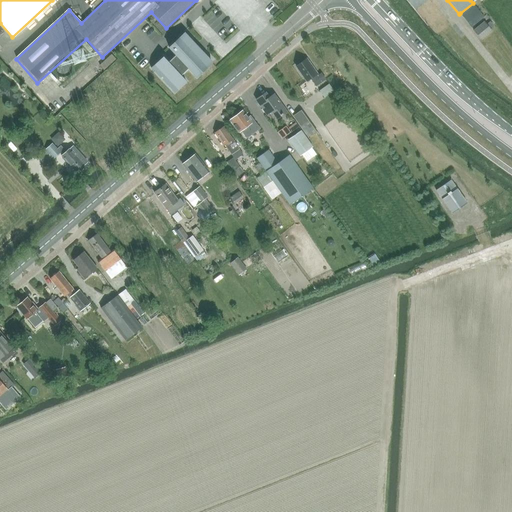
[(473,3),(460,13),(471,27),(484,17),(481,13),(473,3)]
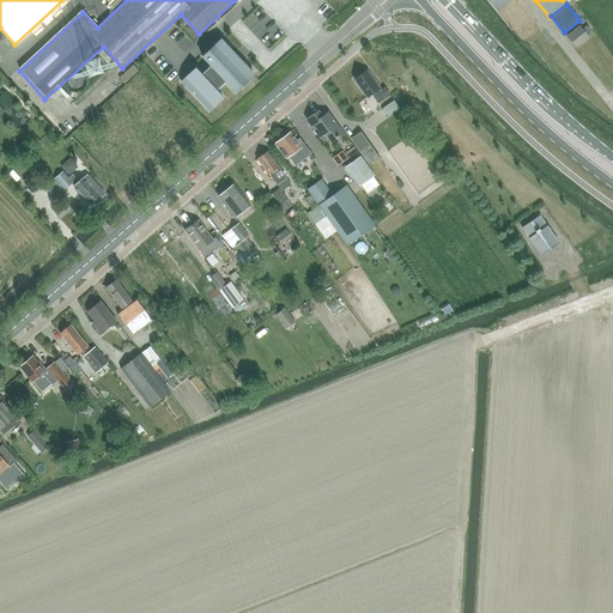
[(580,25),(568,36),(577,47),(589,36),(580,25)]
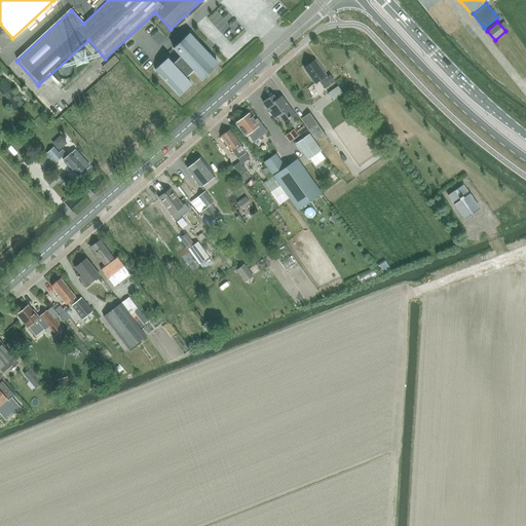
[(212,69),(218,64),(191,34),(175,49),(182,57),(174,64),(168,59),(156,69),(179,95),(191,84),(186,78),(194,71),(202,80),(214,70),(212,69)]
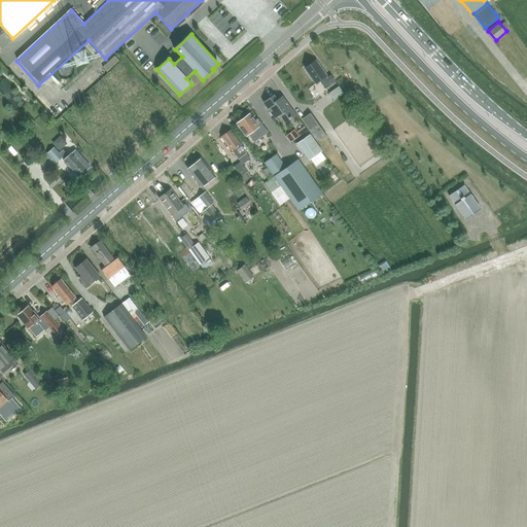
[(318,81),(324,90),(332,83),(329,78),(327,79),(315,62),(304,70),(314,84),(318,81)]
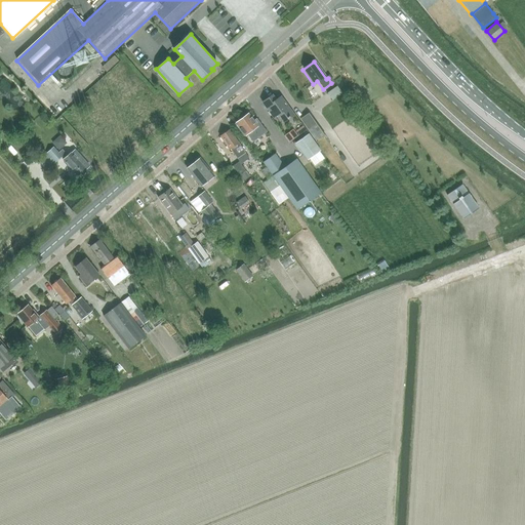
[(267,98),(263,103),(273,117),(278,114),(284,122),(288,118),(293,115),(282,98),(281,96),(277,98),(276,101),(275,98),(272,95),(267,98)]
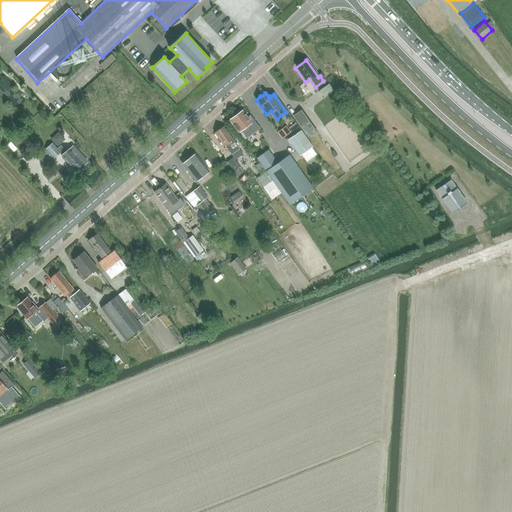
[(242,111),(233,117),(237,122),(233,124),(243,137),(245,140),(260,129),(251,116),(247,118),(242,111)]
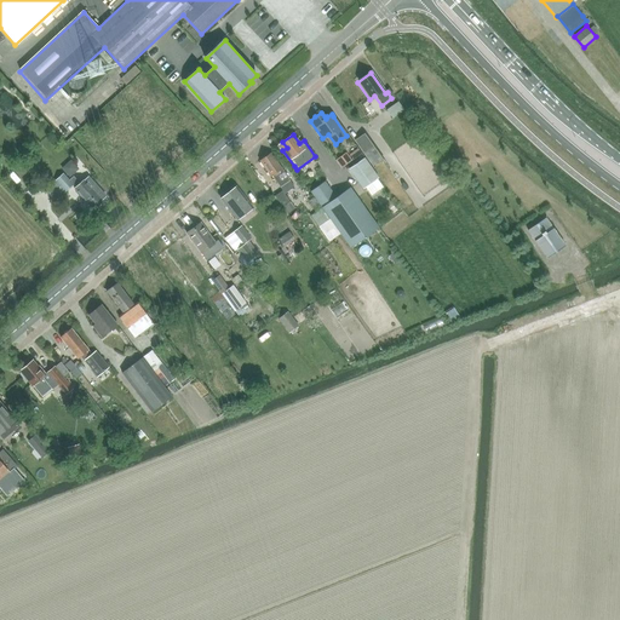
[(384,161),(366,135),(354,142),(373,168),(384,161)]
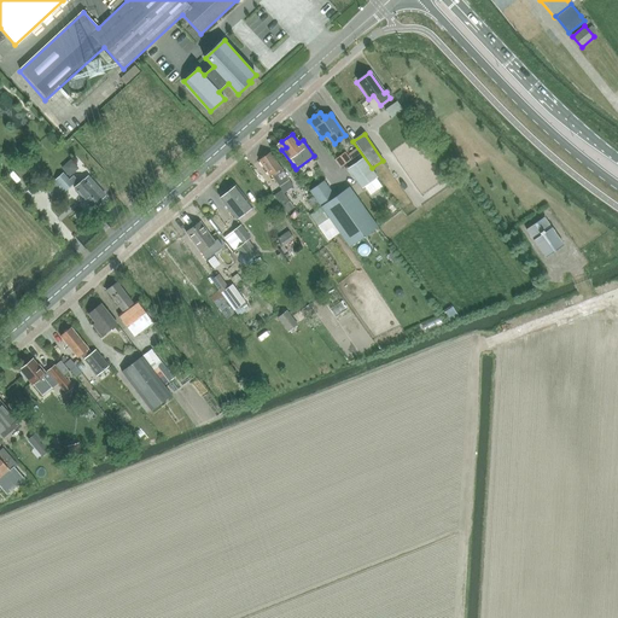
[(360,153),(356,149),(349,155),(353,159),(360,153)]
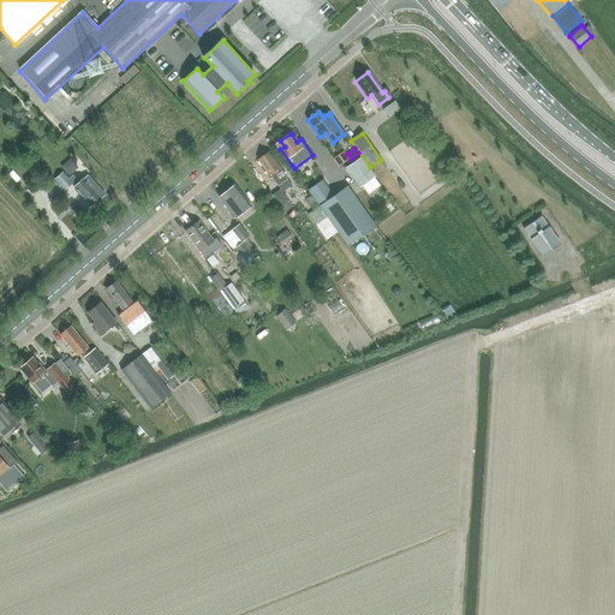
[(333,160),(339,167),(348,160),(344,151),(333,160)]
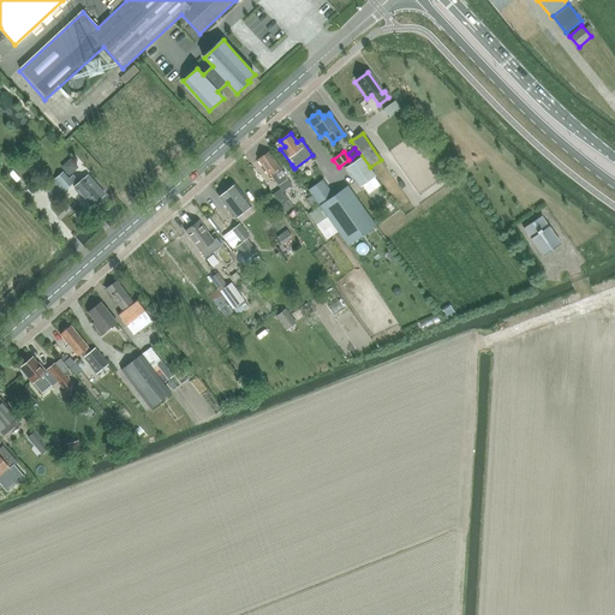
[(278,185),(281,183),(284,186),(288,183),(286,180),(287,179),(269,153),(258,160),(269,175),(270,174),(278,185)]
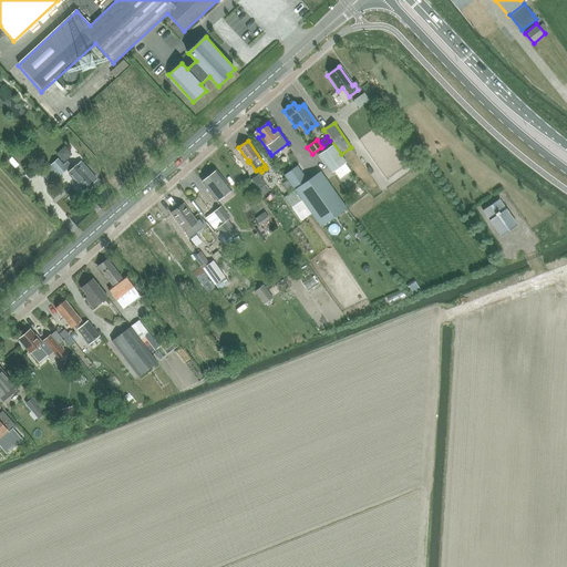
[(333,145),(319,155),(332,174),(334,173),(340,179),(351,172),(346,164),(347,163),(333,145)]
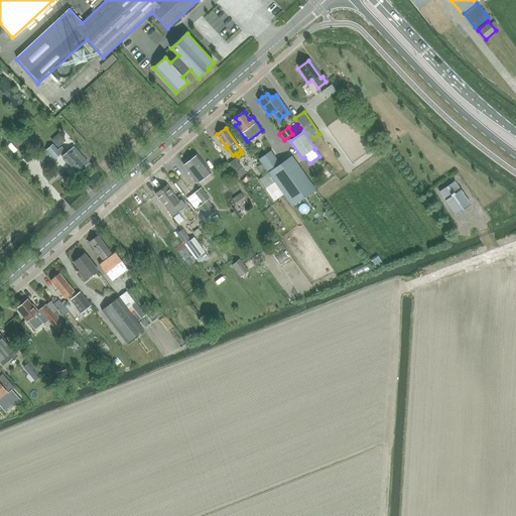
[(46,150),(53,159),(59,154),(57,151),(52,145),(46,150)]
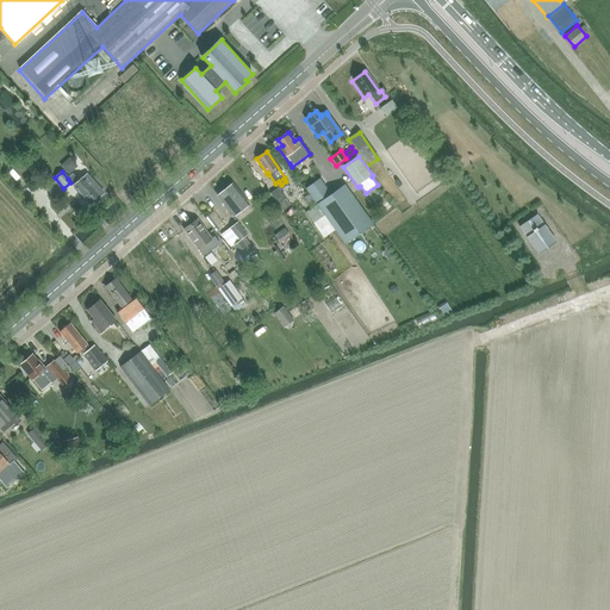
[(70,182),(75,187),(92,206),(94,204),(97,204),(99,203),(99,200),(101,197),(105,193),(87,173),(82,178),(82,176),(78,181),(73,174),(68,179),(70,182)]
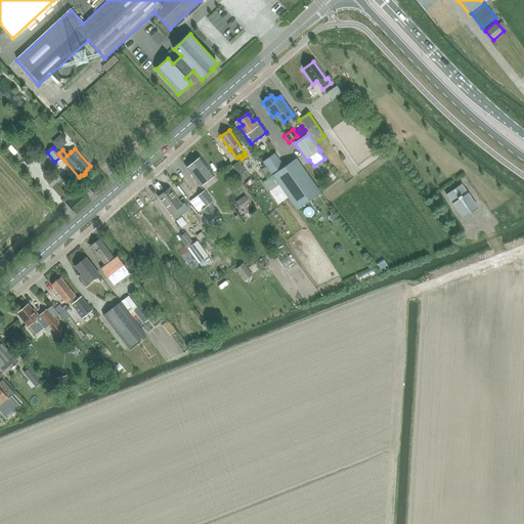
[(187,169),(202,185),(214,175),(200,158),(192,164),(190,163),(187,166),(187,169)]
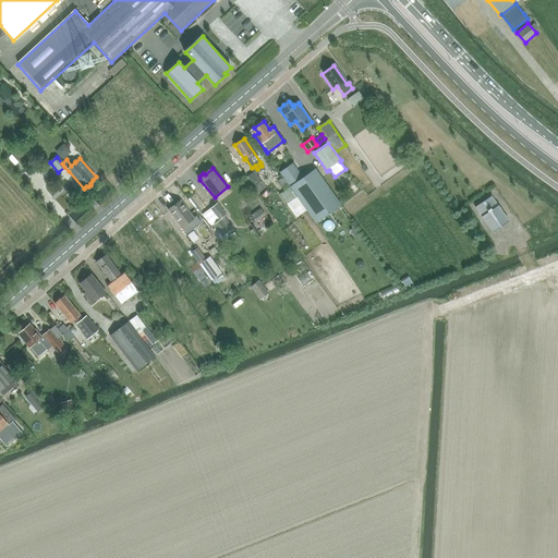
[(302,179),(289,187),(306,213),(311,219),(315,225),(316,222),(340,207),(339,206),(314,170),(302,179)]
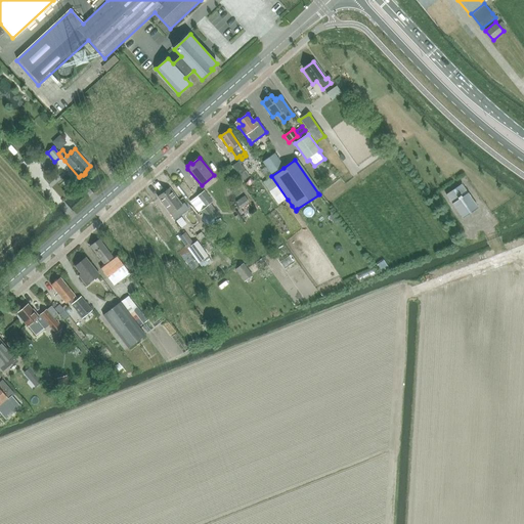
[(239,175),(236,177),(241,183),(249,176),(245,171),(238,162),(232,166),(239,175)]
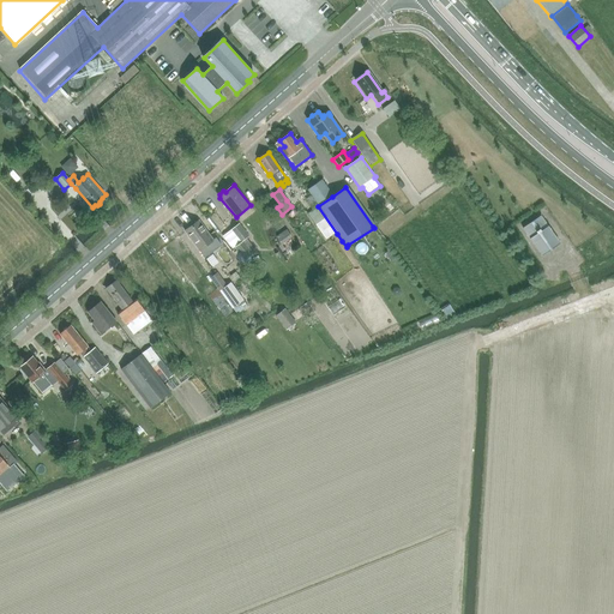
[(337,234),(318,206),(307,215),(326,241),(337,234)]
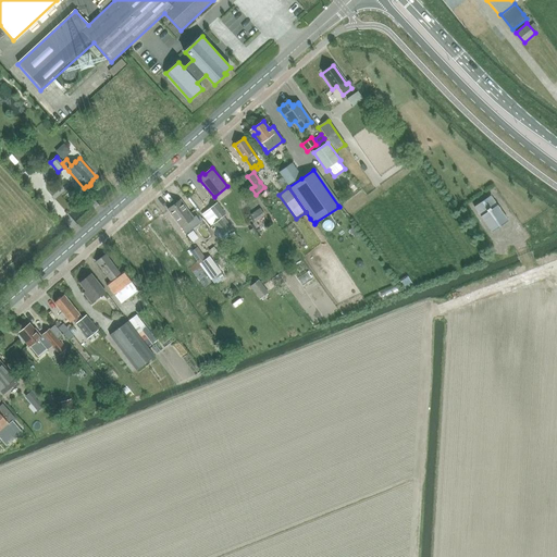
[(474,207),(492,232),(508,221),(491,196),(474,207)]
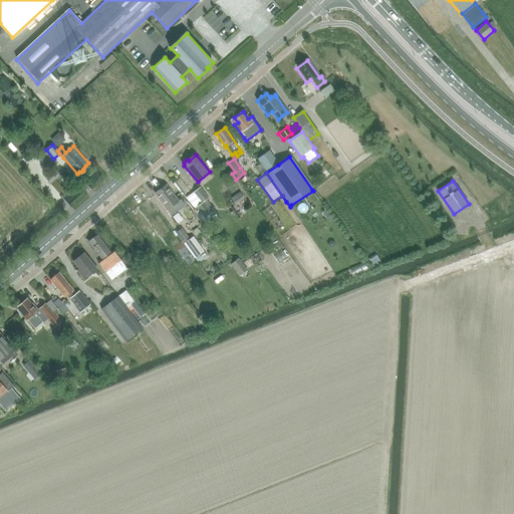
[(179,202),(167,185),(155,194),(167,210),(168,210),(172,215),(185,205),(182,200),(179,202)]
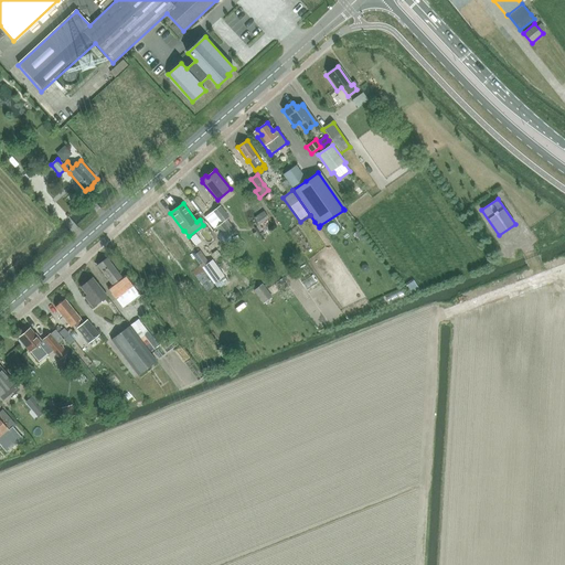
[(213,212),(222,223),(217,227),(226,240),(235,233),(225,221),(228,217),(220,206),(216,209),(213,212)]
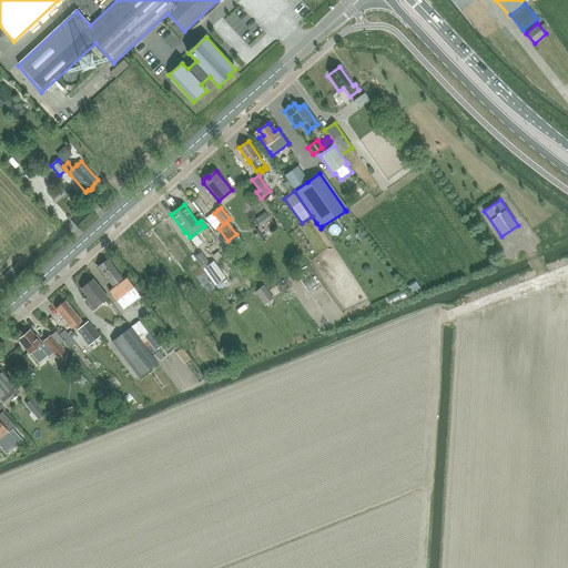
[(256,220),(261,226),(270,220),(265,213),(256,220)]
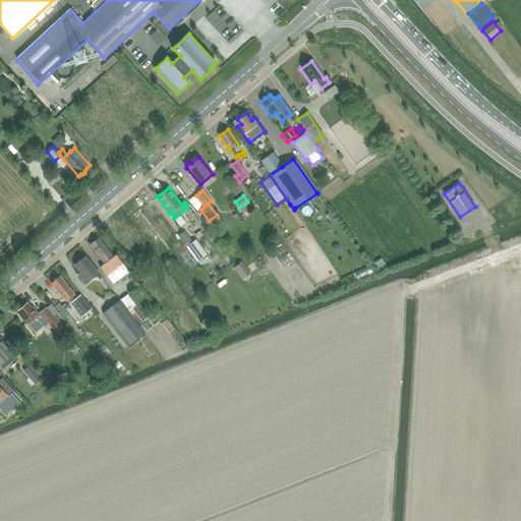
[(199,231),(195,234),(198,239),(204,236),(199,231)]
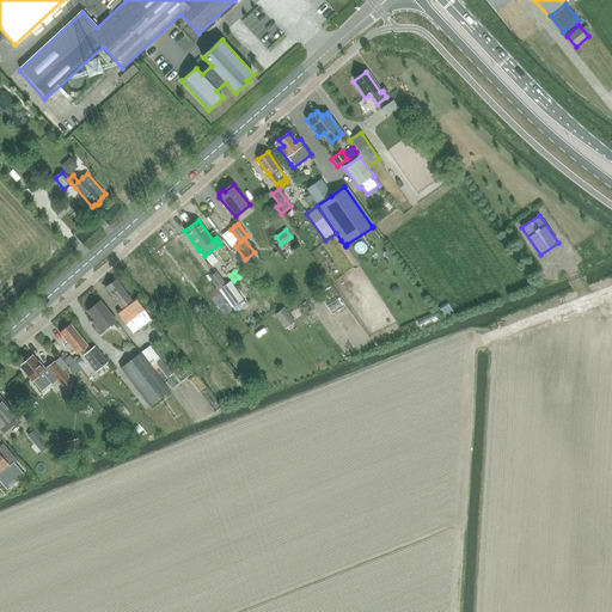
[(218,273),(210,277),(232,307),(237,313),(248,306),(243,299),(230,281),(226,285),(218,273)]
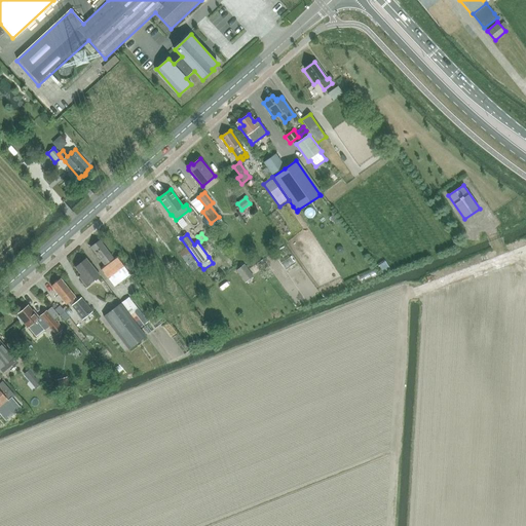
[(90,247),(105,265),(114,258),(100,240),(90,247)]
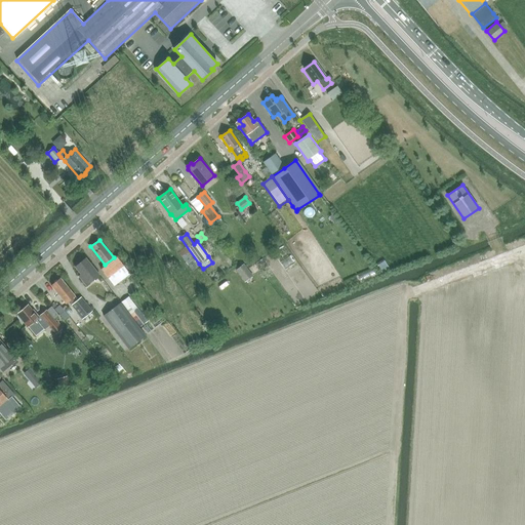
[(114,257),(105,265),(101,268),(108,277),(114,285),(129,273),(116,255),(114,257)]
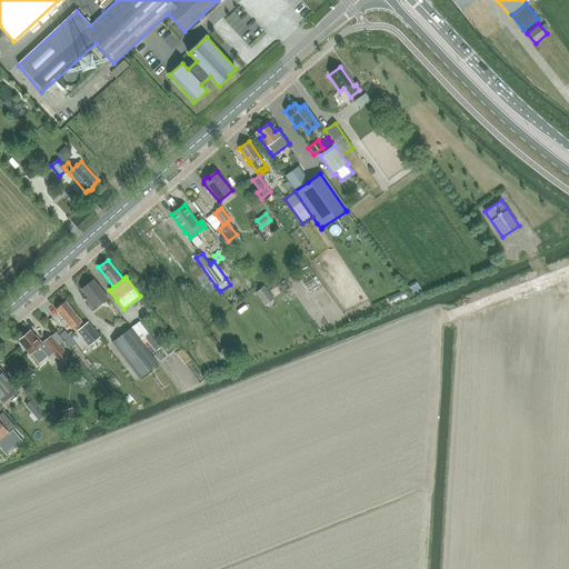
[(108,298),(102,291),(93,280),(81,289),(90,299),(87,301),(93,309),(108,298)]
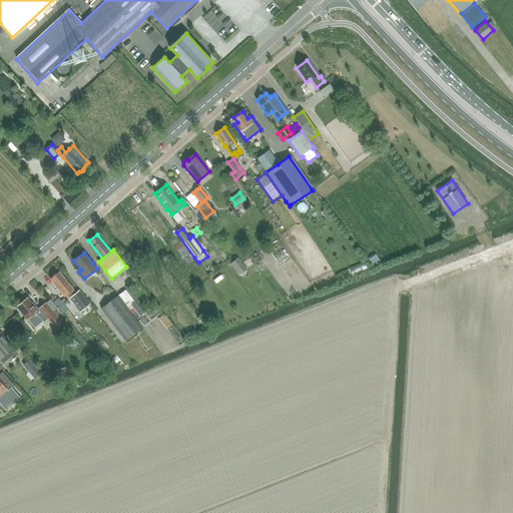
[(368,259),(373,268),(380,263),(375,254),(368,259)]
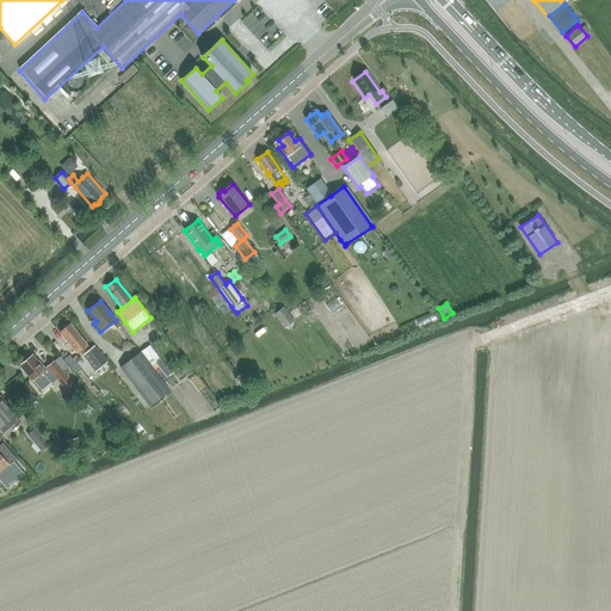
[(276,315),(285,327),(294,321),(284,309),(276,315)]
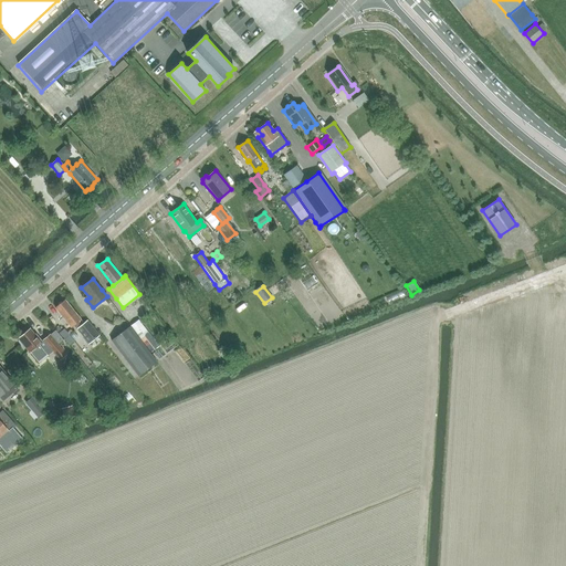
[(66,321),(71,326),(74,325),(90,344),(100,335),(88,321),(84,323),(65,301),(63,302),(61,302),(58,305),(58,306),(55,308),(66,321)]
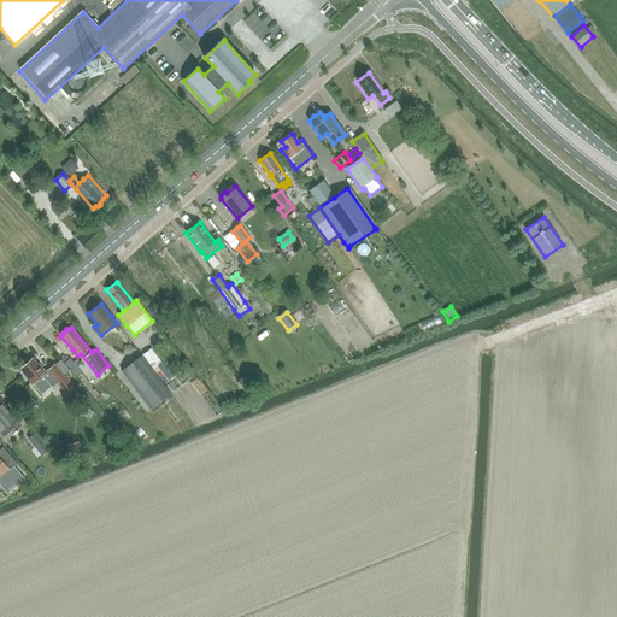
[(160,360),(152,348),(144,354),(152,366),(165,383),(174,376),(160,360)]
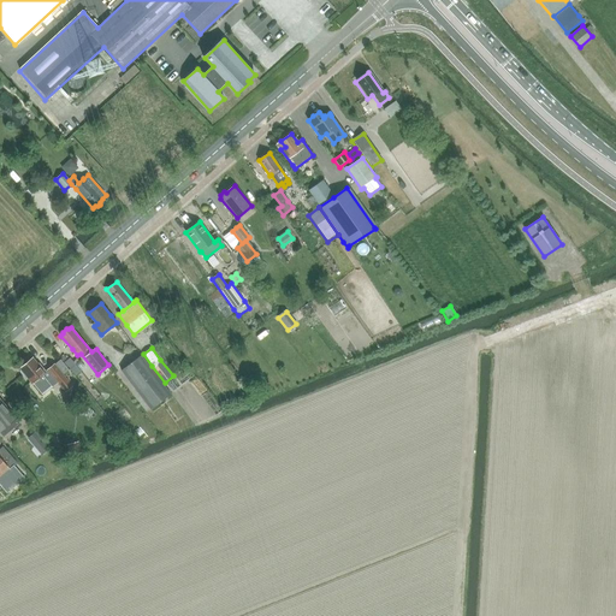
[(120,371),(150,409),(171,392),(141,355),(120,371)]
